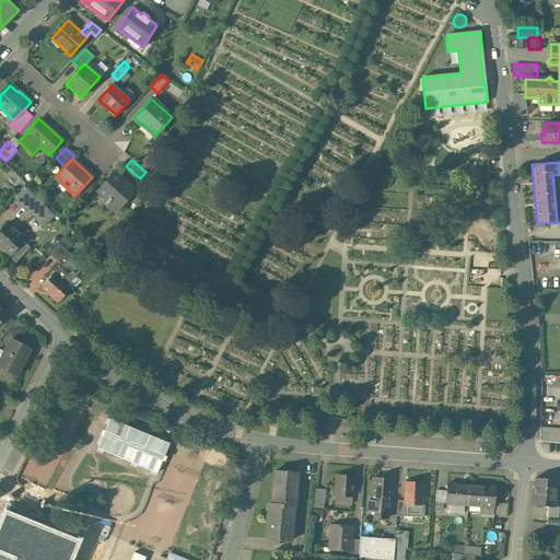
[(120,178),(114,173),(96,191),(107,201),(105,203),(107,205),(108,202),(117,210),(127,198),(128,199),(135,191),(126,184),(127,183),(121,177),(120,178)]
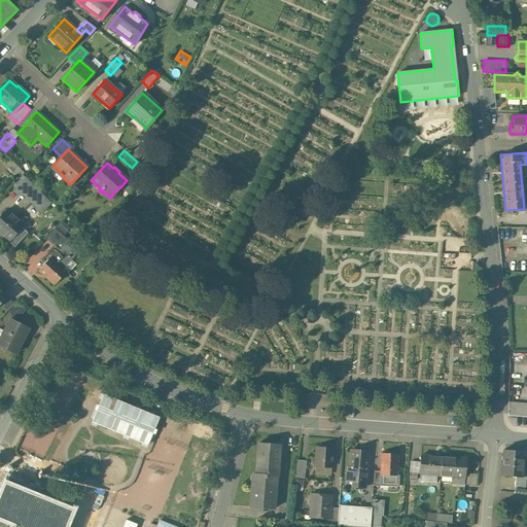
[(50,203),(25,178),(15,187),(21,192),(23,191),(37,206),(35,207),(40,212),(50,203)]
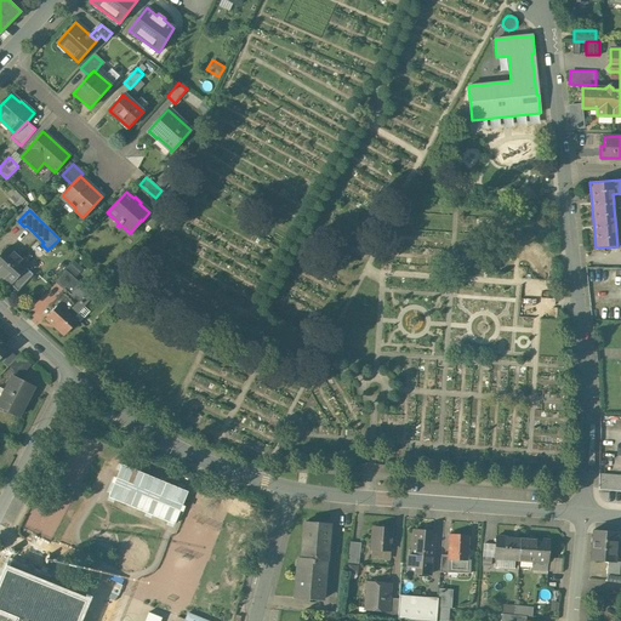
[(27,266),(7,248),(0,255),(0,277),(10,285),(10,284),(24,268),(27,266)]
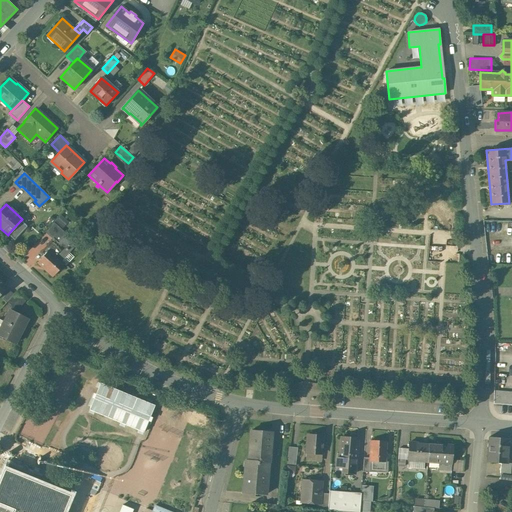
[(62,214),(56,220),(63,227),(68,221),(62,214)]
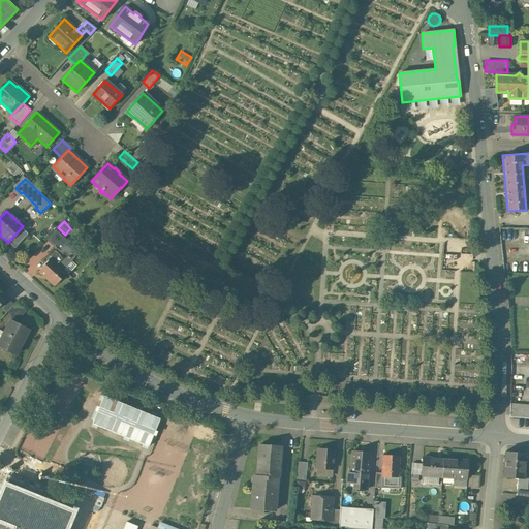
[(27,234),(21,228),(8,242),(14,248),(27,234)]
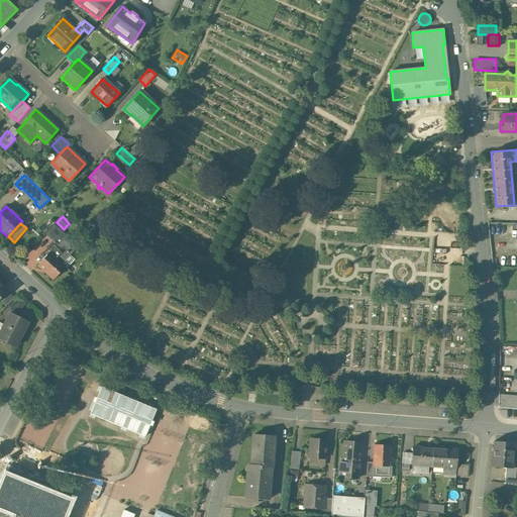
[(61,233),(66,237),(67,236),(55,224),(45,234),(54,241),(61,233)]
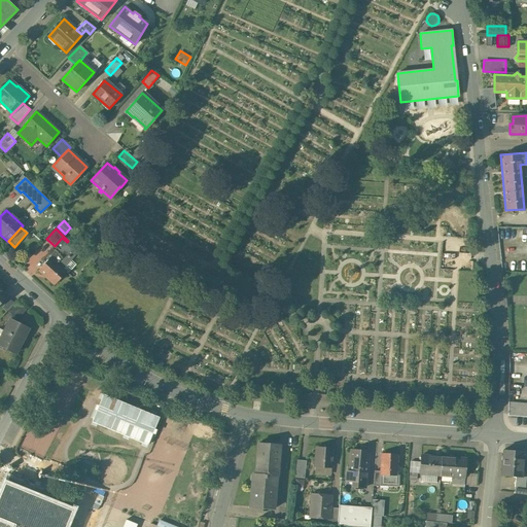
[(53,255),(49,257),(60,267),(67,258),(70,260),(77,252),(67,242),(62,238),(55,246),(48,252),(53,255)]
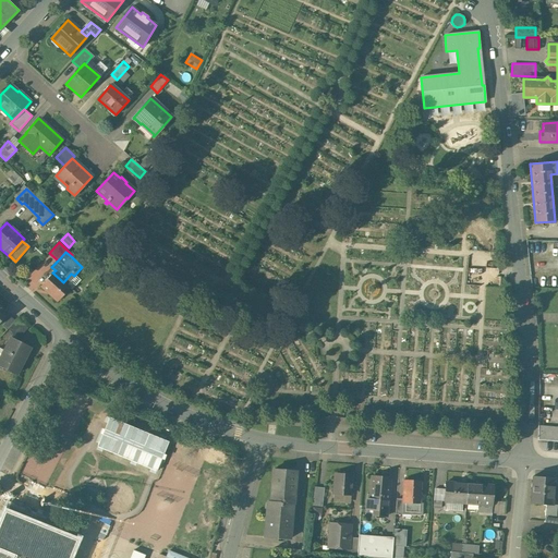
[(63,282),(52,273),(40,286),(58,302),(70,288),(63,282)]
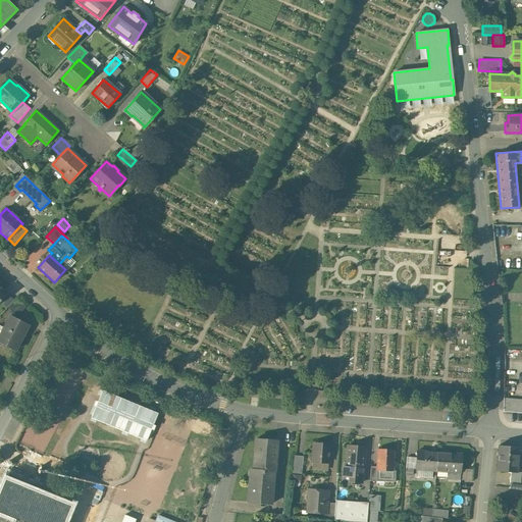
[(13,300),(9,297),(2,305),(6,308),(13,300)]
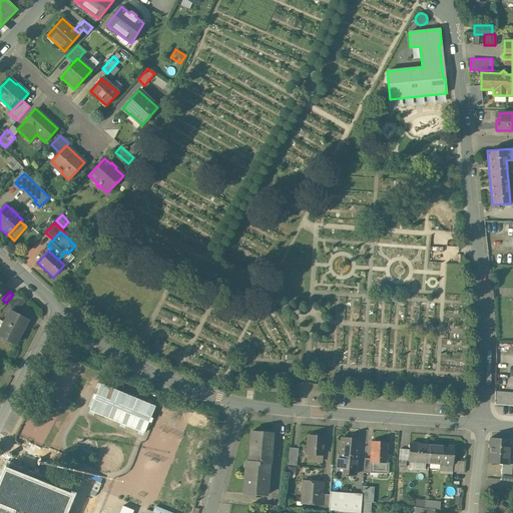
[(25,302),(15,293),(7,303),(16,312),(25,302)]
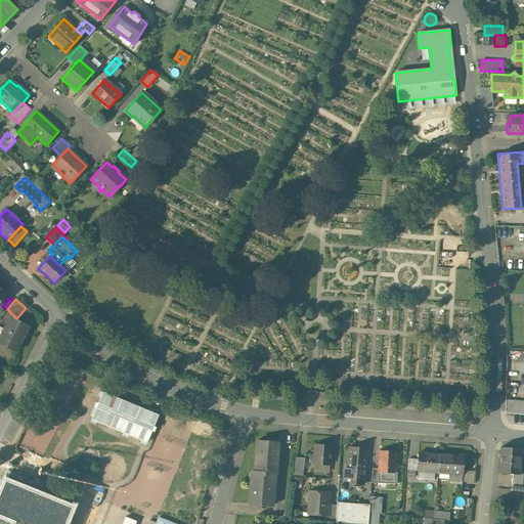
[(28,326),(9,317),(0,336),(0,344),(15,352),(28,326)]
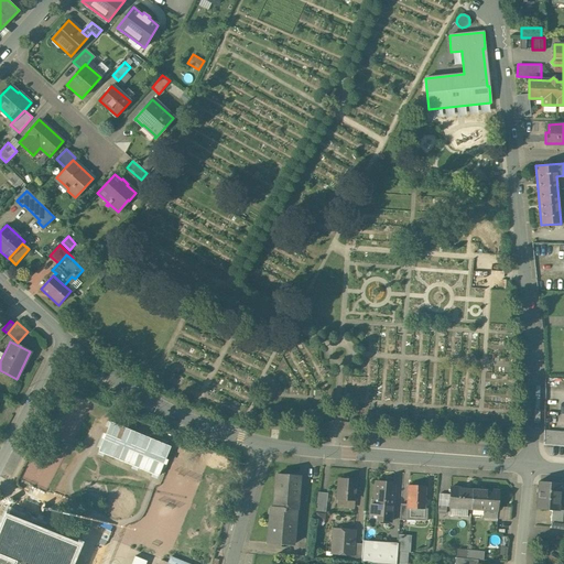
[(563,430),(545,429),(544,443),(563,444),(563,430)]
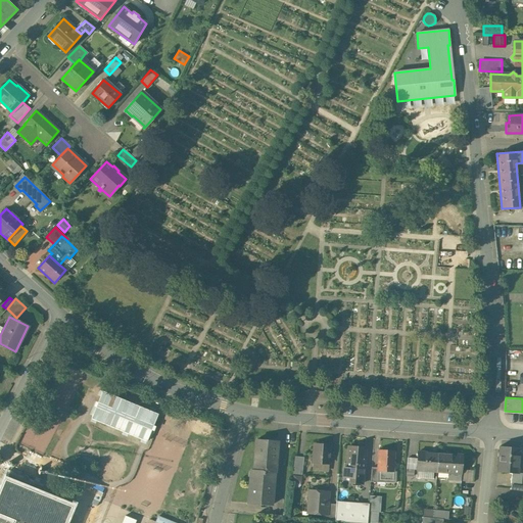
[(277,441),(256,440),(254,471),(251,471),(248,504),(272,506),(273,491),(274,488),(274,486),(273,486),(274,473),(275,473),(275,461),(276,461),(277,458),(277,454),(276,454),(277,441)]
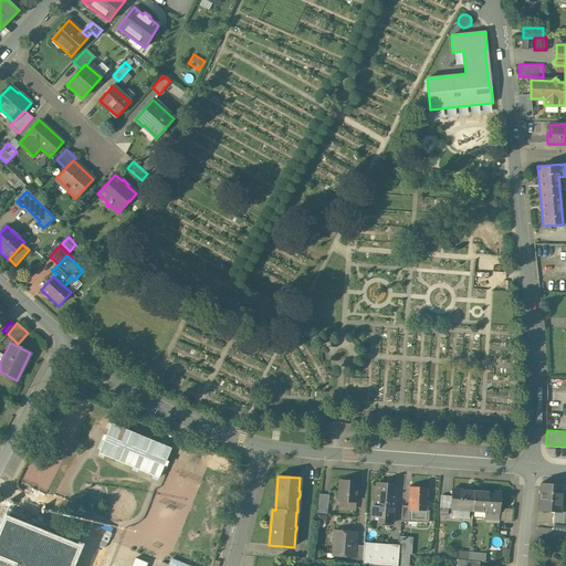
[(357,482),(339,481),(338,501),(356,502),(357,482)]
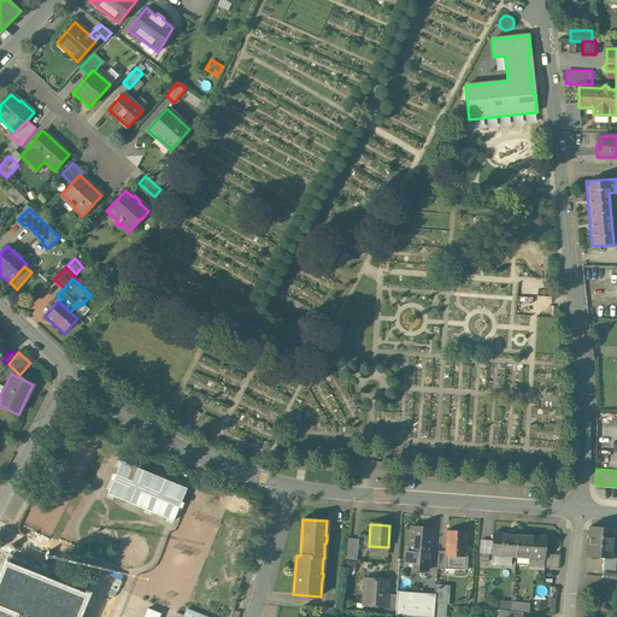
[(411,527),(409,552),(404,552),(404,563),(412,564),(412,570),(428,571),(432,528),(411,527)]
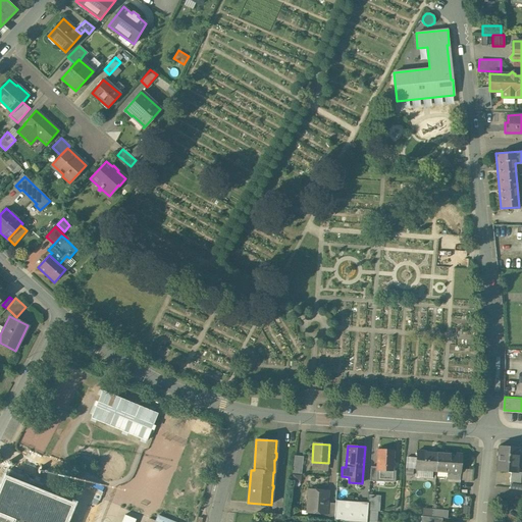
[(518,448),(499,447),(497,471),(517,472),(518,448)]
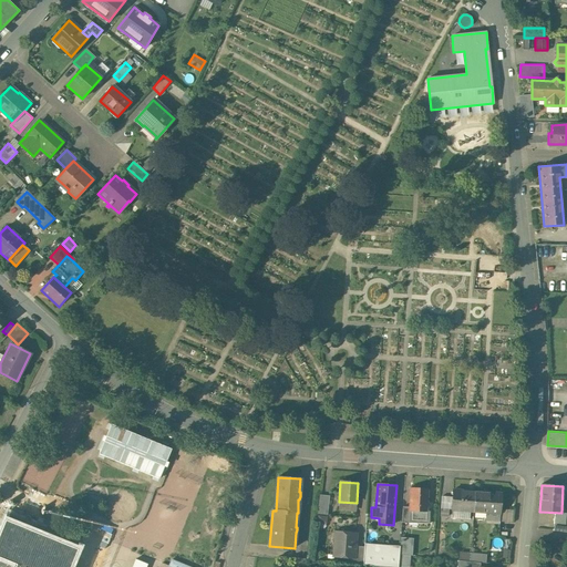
[(428,488),(410,487),(409,506),(409,511),(426,512),(426,511),(428,488)]
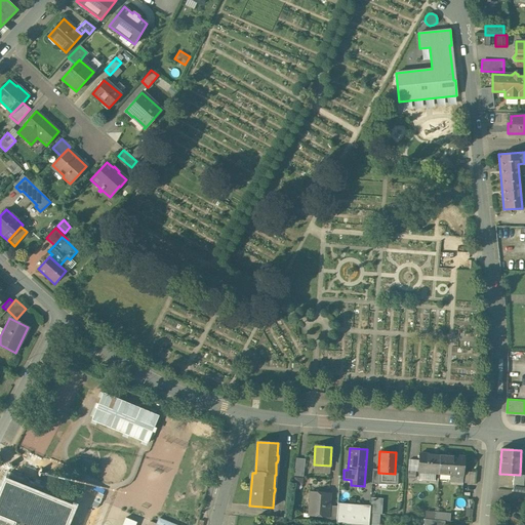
[(439,456),(418,455),(417,473),(438,474),(439,456)]
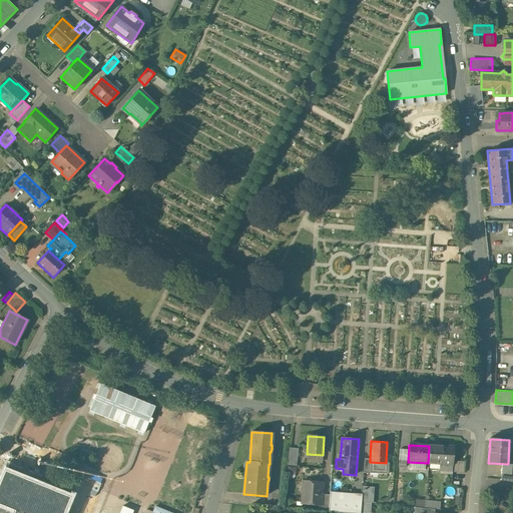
[(452,447),(429,446),(428,463),(451,465),(451,461),(452,447)]
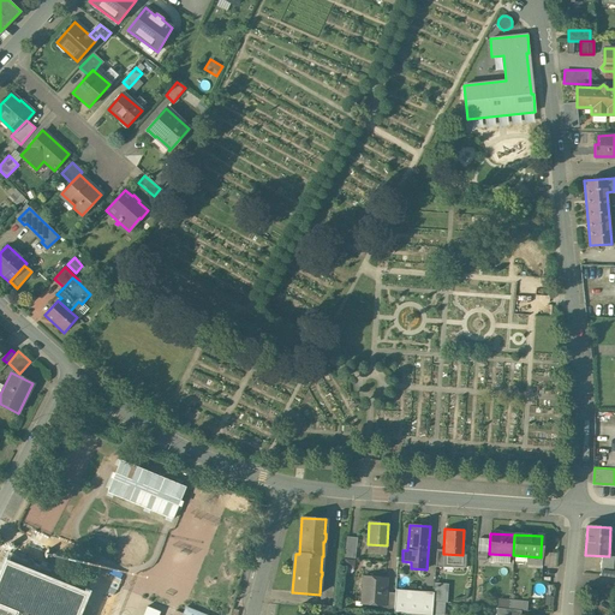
[(358,537),(346,536),(344,557),(354,559),(358,537)]
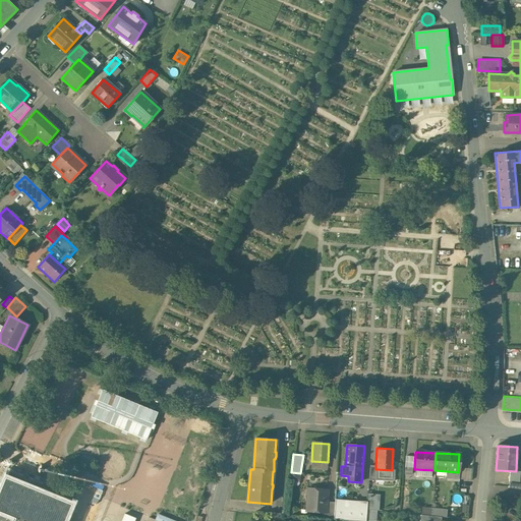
[(471,469),(458,468),(457,480),(470,481),(471,469)]
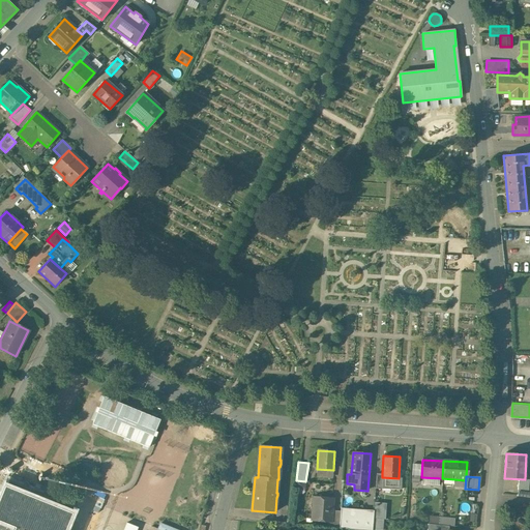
[(399,478),(382,477),(381,489),(401,490),(402,477),(399,477),(399,478)]
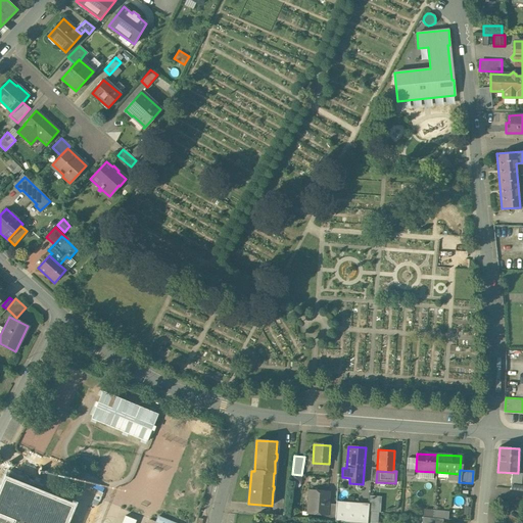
[(5,479),(0,490),(0,514),(15,520),(13,522),(64,522),(70,507),(5,479)]
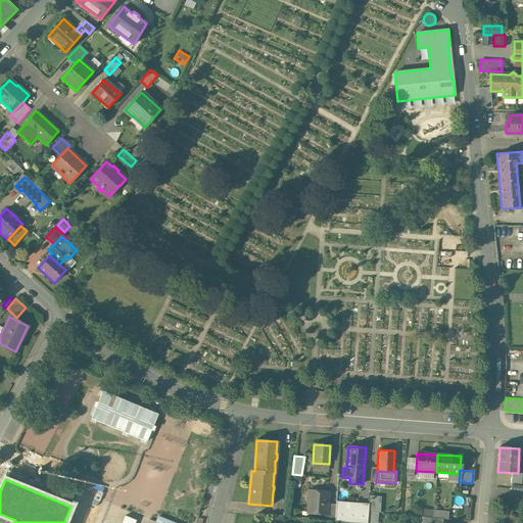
[(328,492),(311,490),(310,506),(313,506),(312,513),(325,514),(326,514),(327,504),(328,492)]
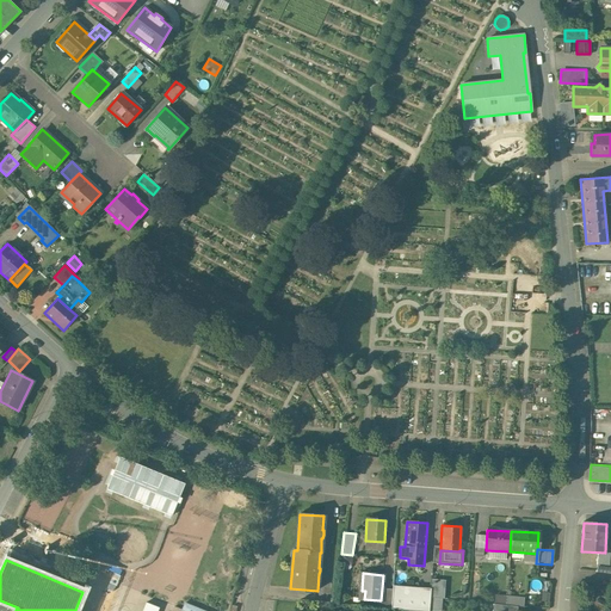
[(442,582),(437,582),(437,579),(431,579),(431,588),(430,597),(440,598),(442,582)]
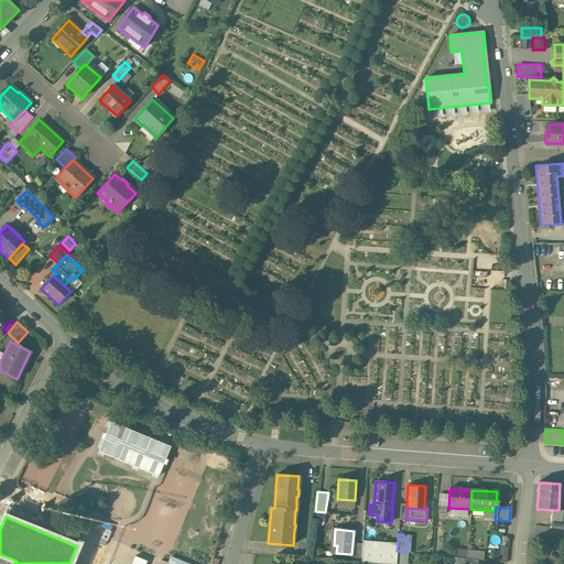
[(398,543),(362,541),(362,544),(360,562),(384,563),(396,563),(397,551),(398,543)]
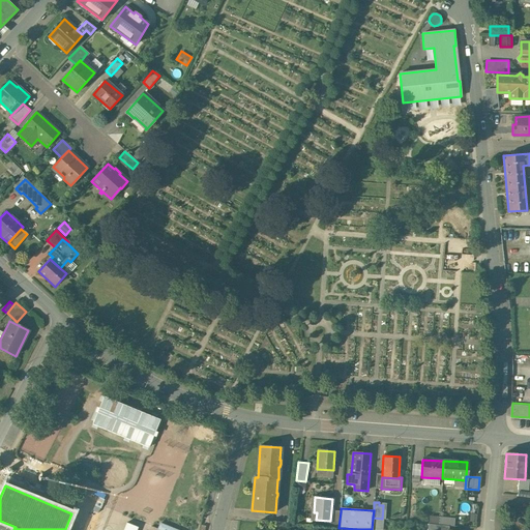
[(341,511),(331,510),(330,521),(329,521),(328,527),(339,528),(341,511)]
